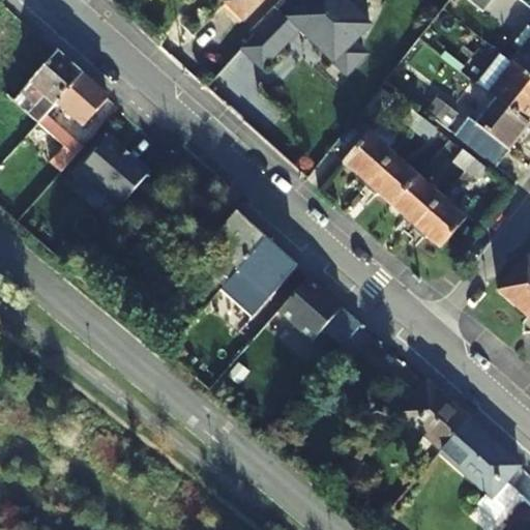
[(263,0),(228,0),(223,6),(239,23),(263,0)]
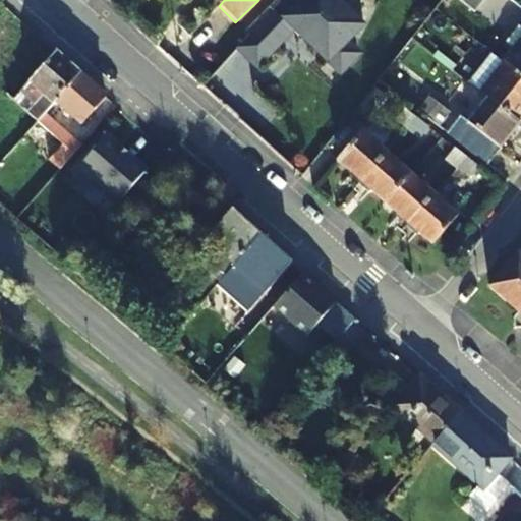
[(278,0),(247,32),(250,36),(237,49),(257,70),(294,32),(341,77),(362,55),(349,42),(363,27),(335,0),(278,0)]
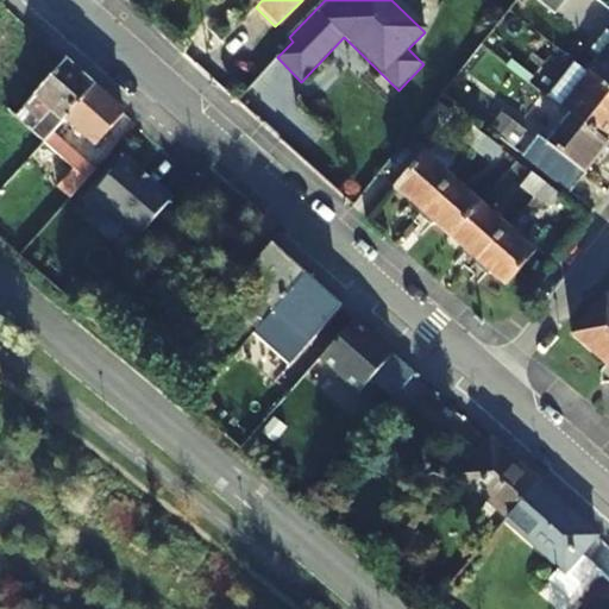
[(535,0),(553,14),(564,0),(535,0)]
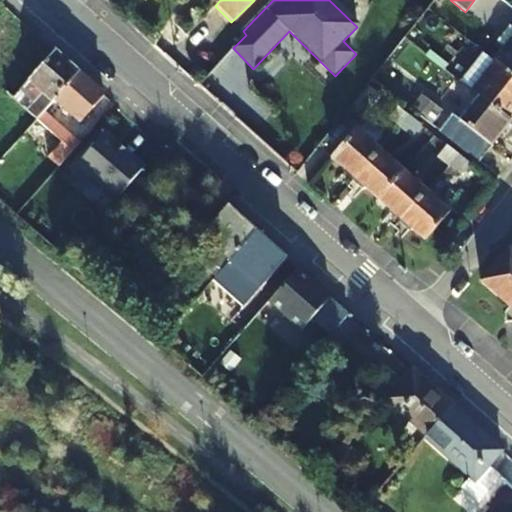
[(511,38),(494,61),(511,75),(511,38)]
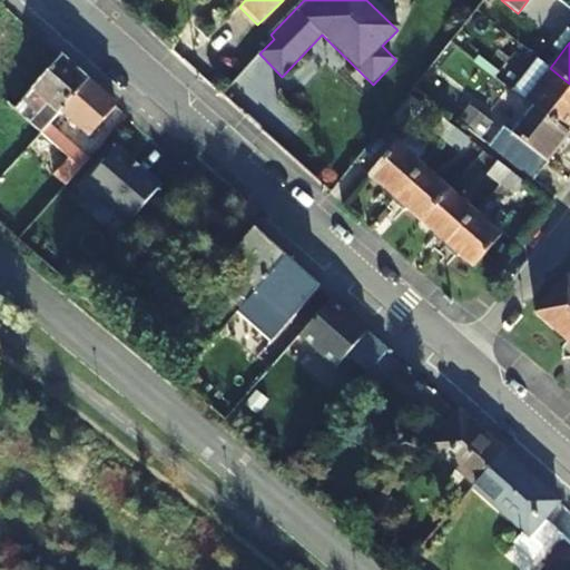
[(49,123),(61,110),(88,78),(62,56),(22,99),(36,111),(28,121),(40,134),(49,123)]
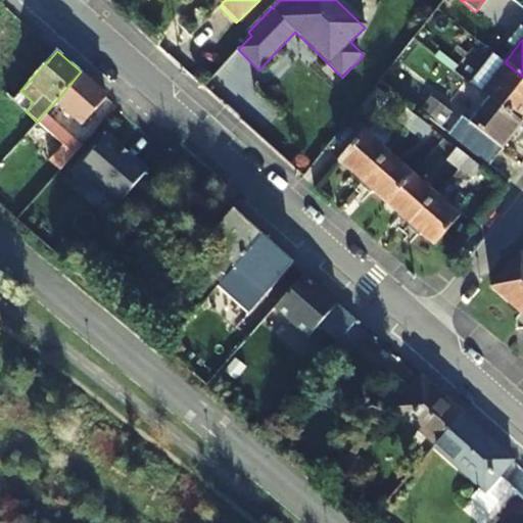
[(470,85),(480,92),(505,62),(493,54),(470,85)]
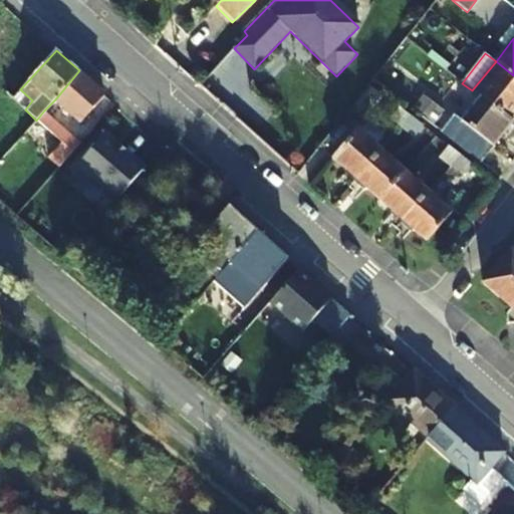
[(472,90),(480,97),(512,122),(513,119),(513,75),(496,61),(472,90)]
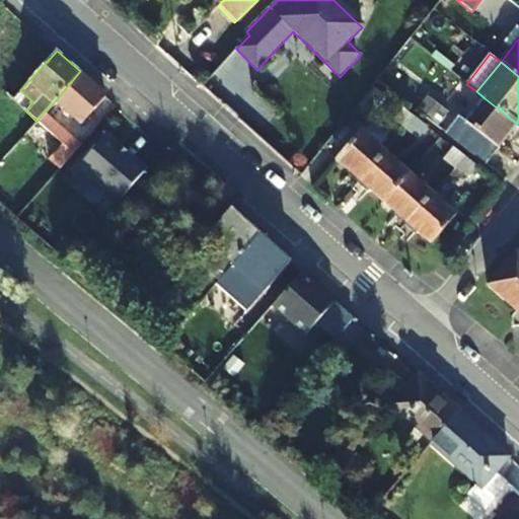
[(80,71),(56,100),(81,123),(106,95),(80,71)]
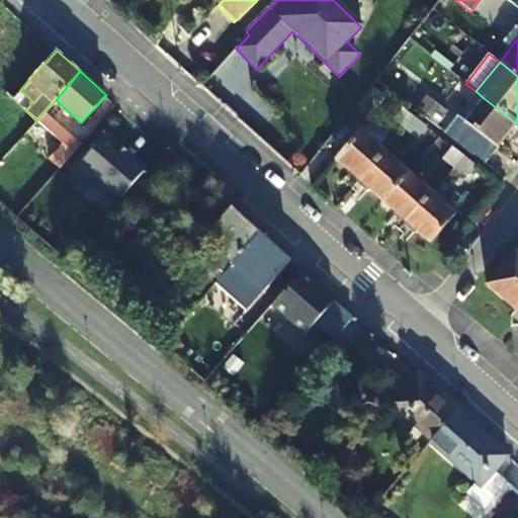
[(367,116),(385,95),(375,87),(357,108),(367,116)]
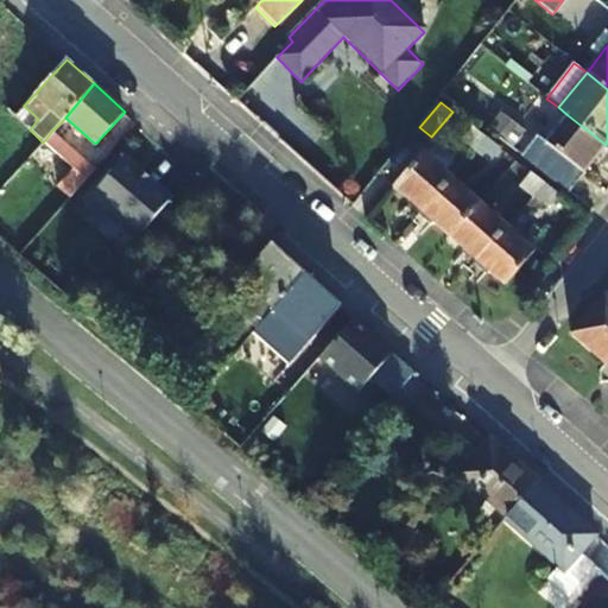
[(606,145),(568,115),(546,141),(538,135),(521,153),(569,191),(606,145)]
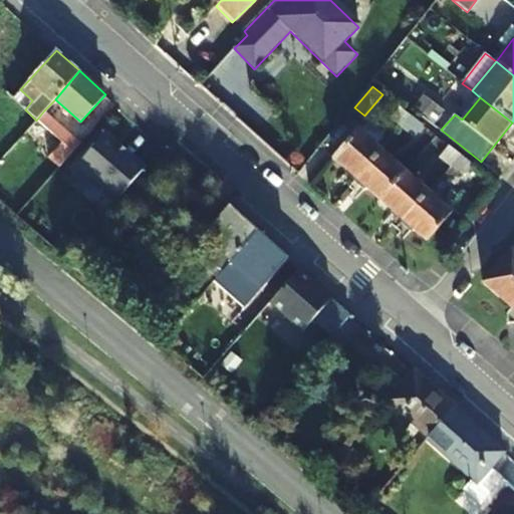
[(389,119),(401,129),(411,116),(400,107),(389,119)]
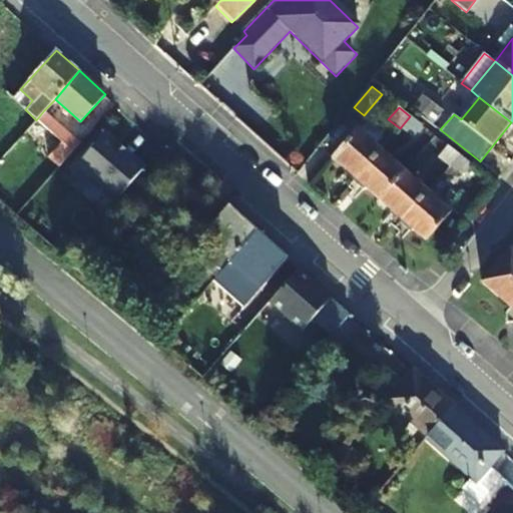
[(36,120),(71,150),(79,142),(44,110),(36,120)]
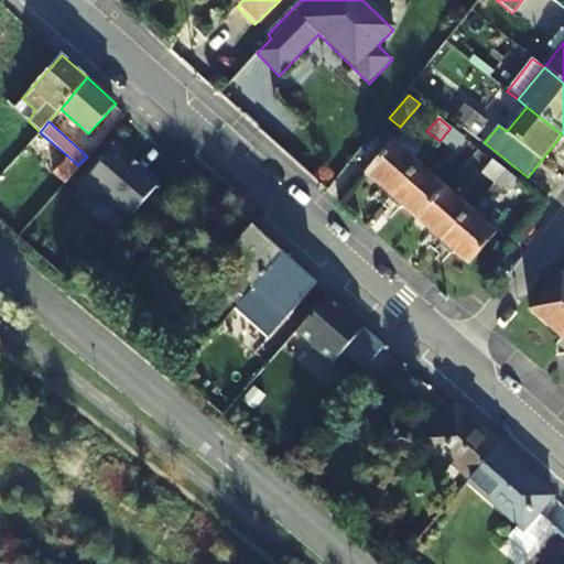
[(451,128),(440,141),(453,151),(464,139),(451,128)]
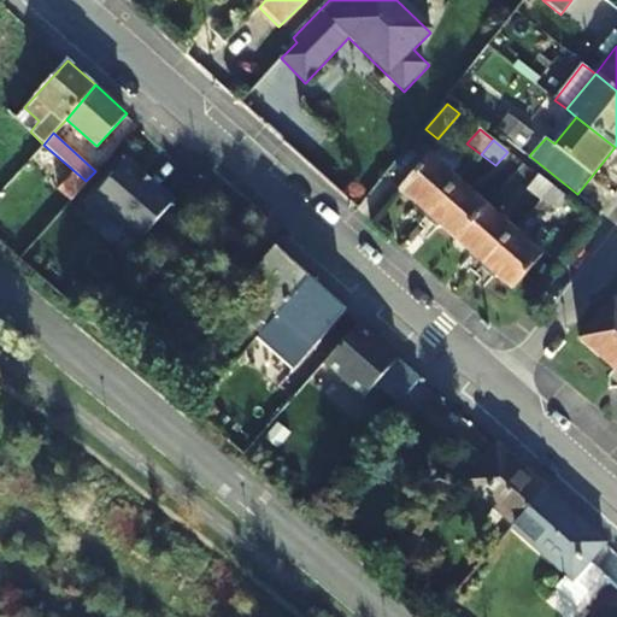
[(145,233),(176,198),(162,184),(159,187),(153,181),(151,182),(140,172),(142,171),(127,158),(93,197),(140,239),(145,233)]
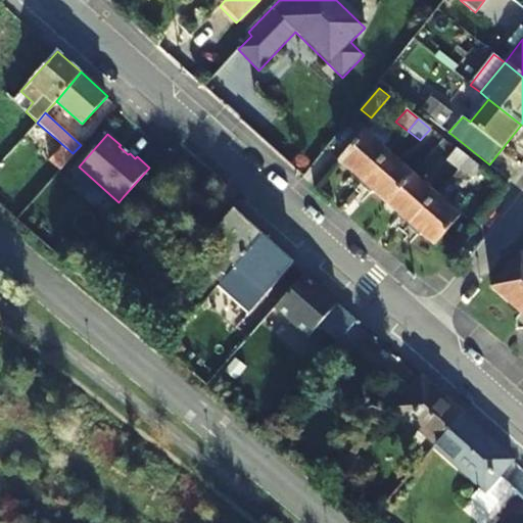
[(359,185),(386,154),(364,134),(338,160),(352,173),(349,177),(359,185)]
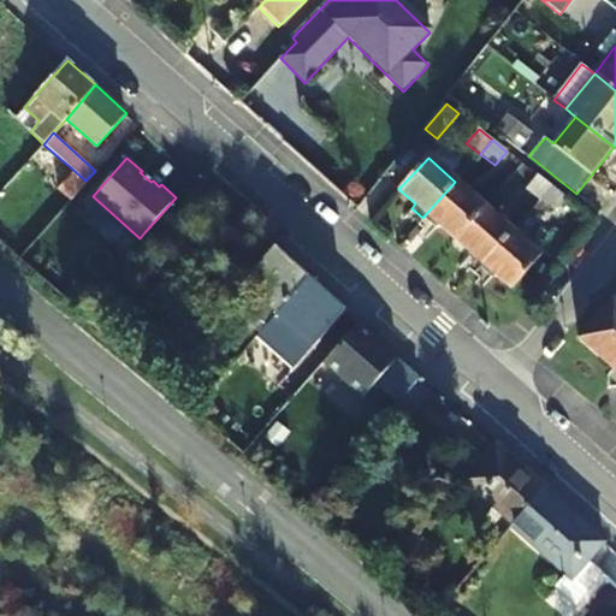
[(538,199),(550,184),(537,175),(526,188),(538,199)]
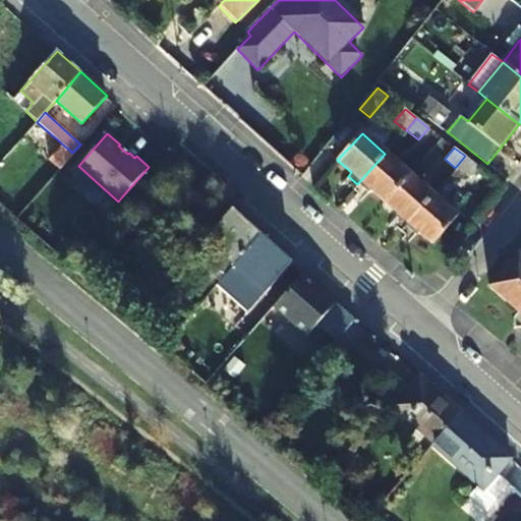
[(385,154),(357,184),(367,194),(372,190),(384,201),(408,174),(385,154)]
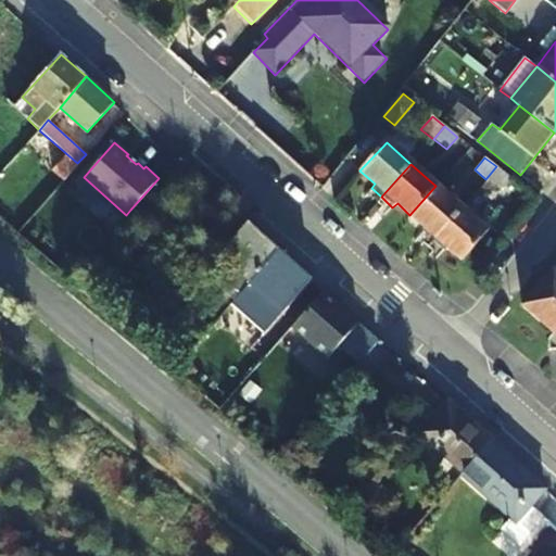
[(509,177),(496,166),(485,179),(500,190),(509,177)]
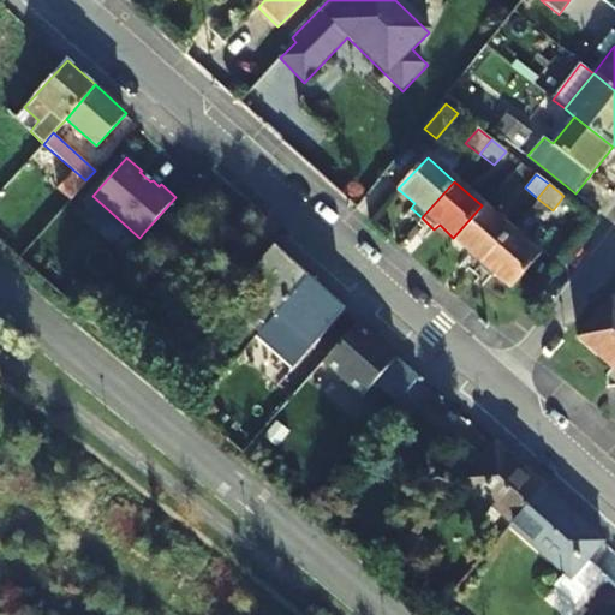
[(482,206),(453,238),(471,254),(466,257),(478,267),(509,230),(482,206)]
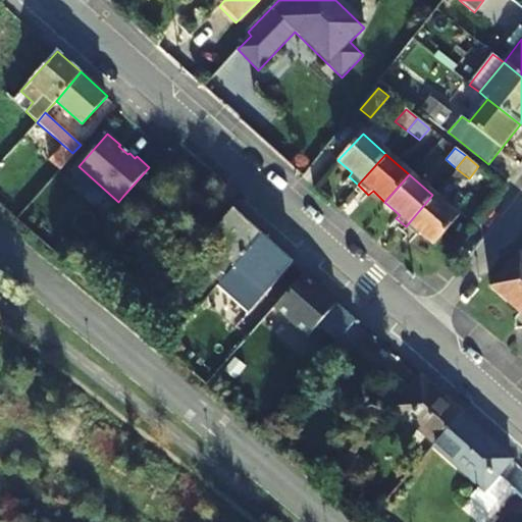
[(432,195),(406,226),(416,236),(419,231),(430,244),(456,215),(432,195)]
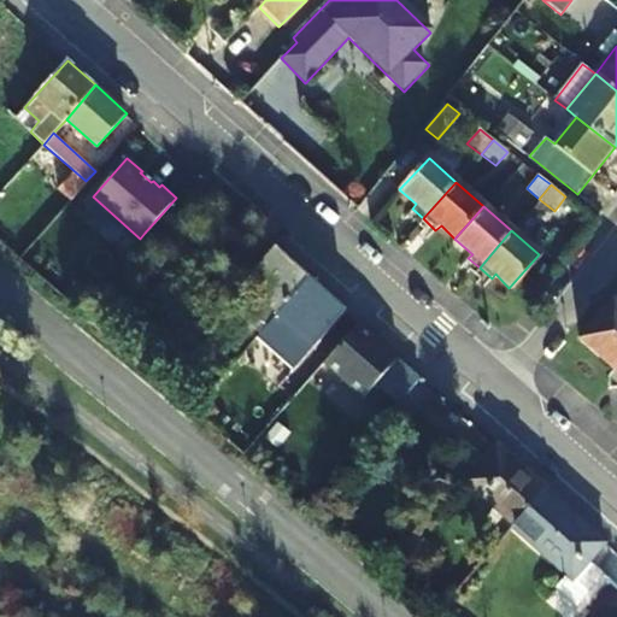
[(277,312),(309,276),(262,233),(229,270),(252,291),(234,312),(258,333),(277,312)]
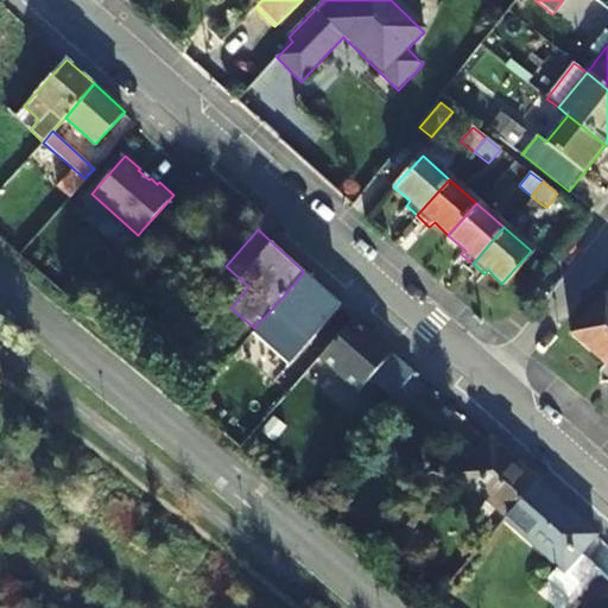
[(309,340),(341,304),(304,272),(273,308),(254,328),(253,329),(289,361),(309,340)]
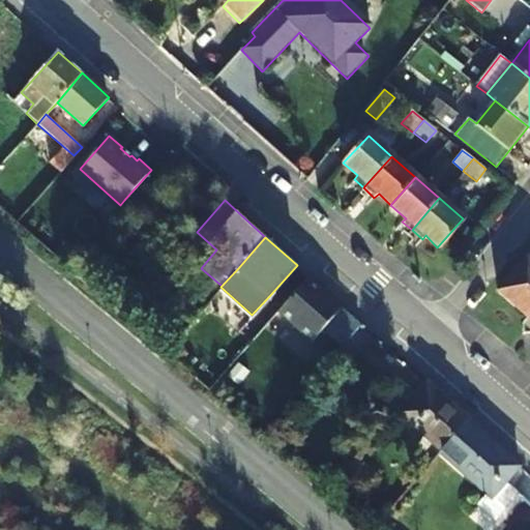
[(529,255),(529,254),(497,289),(526,316),(521,321),(522,331),(529,331),(529,255)]
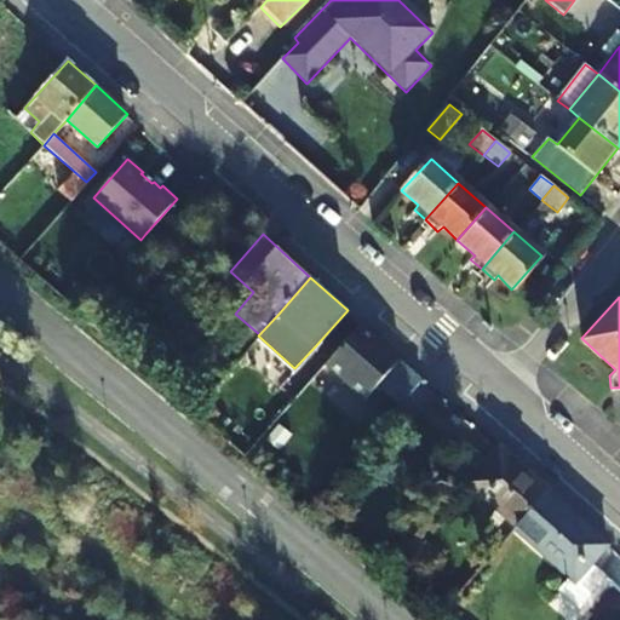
[(365,412),(356,420),(374,436),(407,395),(388,378),(361,408),(365,412)]
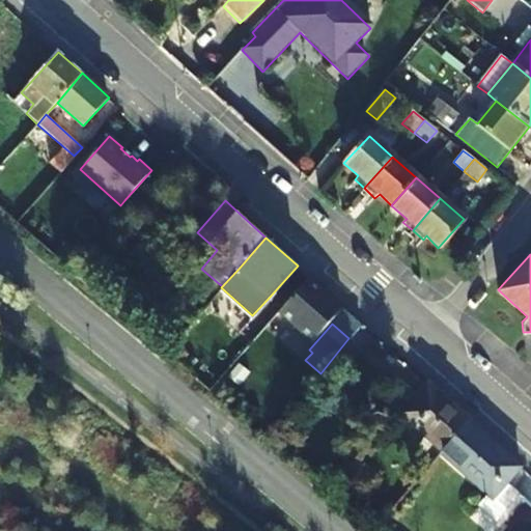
[(441,450),(468,419),(426,382),(399,413),(441,450)]
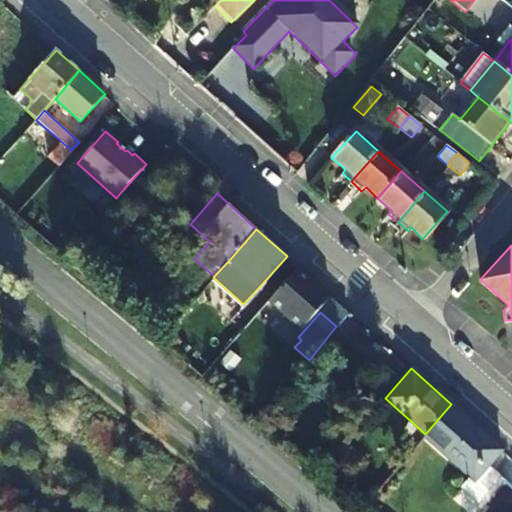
[(425,434),(423,436),(475,483),(504,451),(451,404),(425,434)]
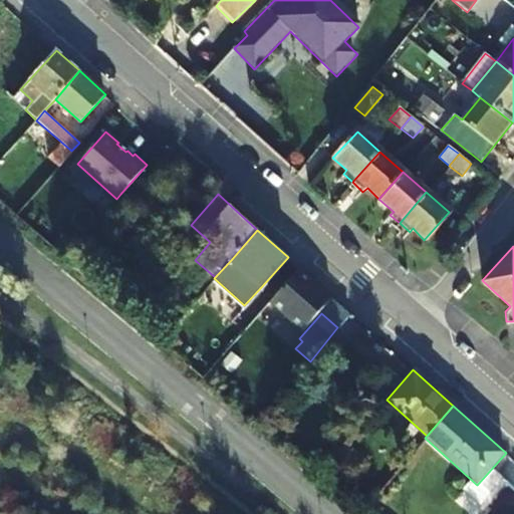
[(475,491),(489,503),(506,482),(492,471),(475,491)]
